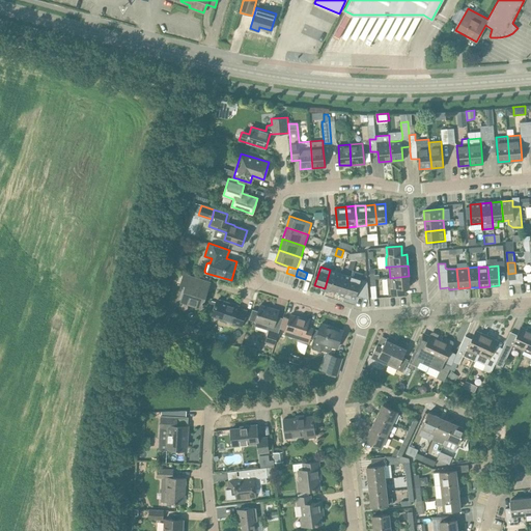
[(330,270),(325,288),(335,291),(340,273),(330,270)]
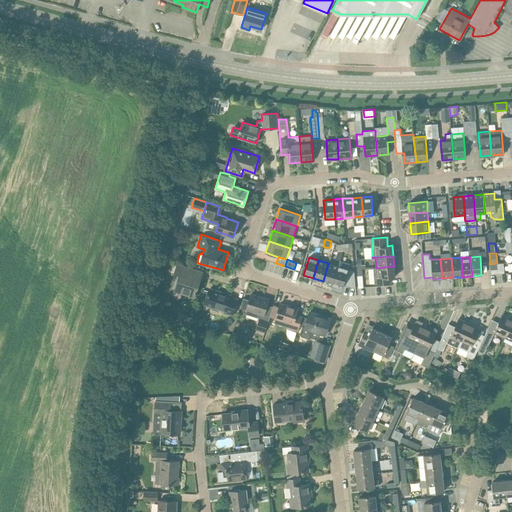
[(328,263),(323,281),(333,284),(338,266),(328,263)]
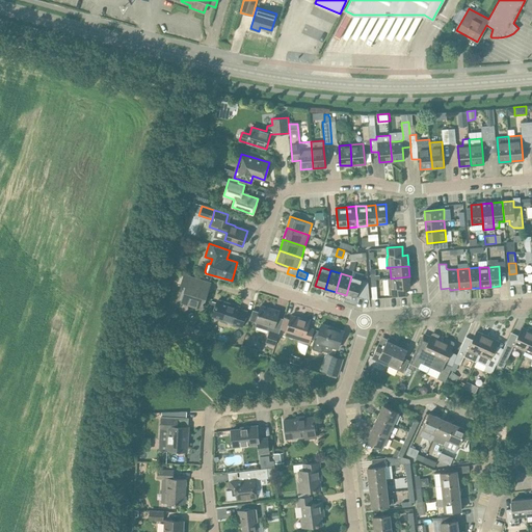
[(187,285),(181,301),(202,309),(210,283),(184,274),(182,284),(187,285)]
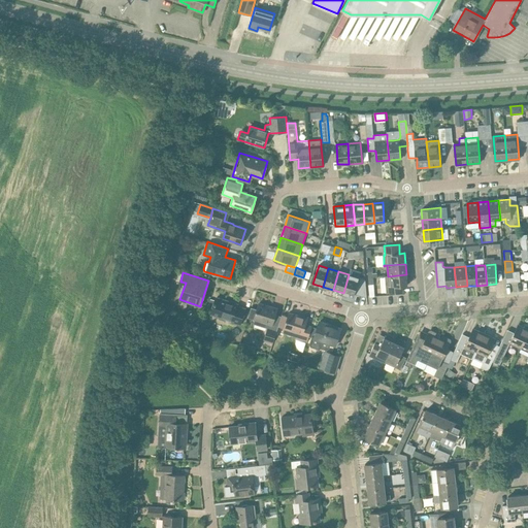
[(349,274),(343,293),(354,296),(355,293),(367,297),(366,279),(359,277),(349,274)]
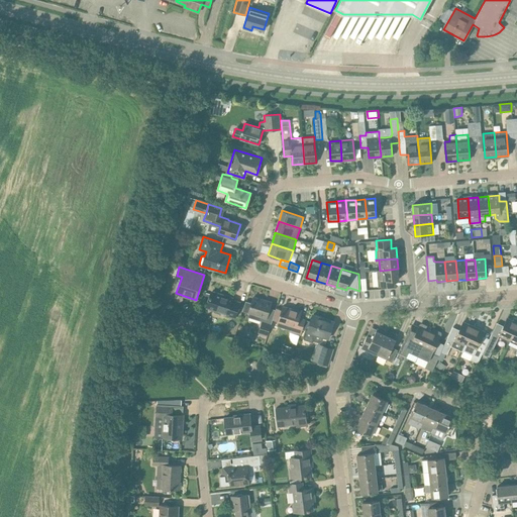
[(394,287),(394,280),(399,279),(398,269),(380,271),(380,272),(377,272),(379,288),(394,287)]
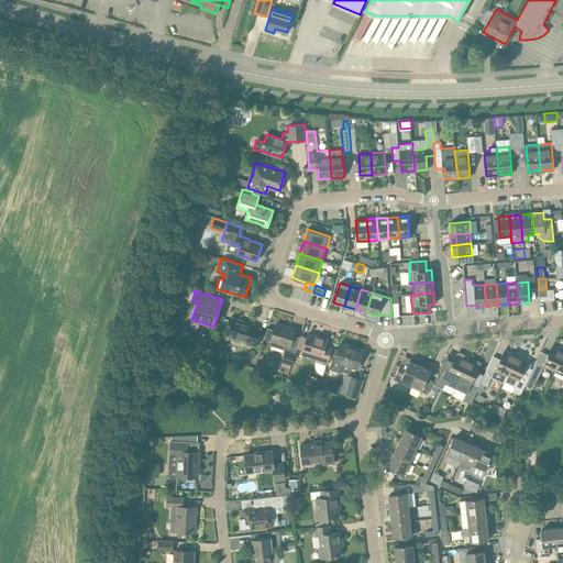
[(231,317),(230,320),(224,319),(222,324),(228,327),(225,335),(247,342),(246,343),(256,346),(262,329),(253,327),(253,323),(231,317)]
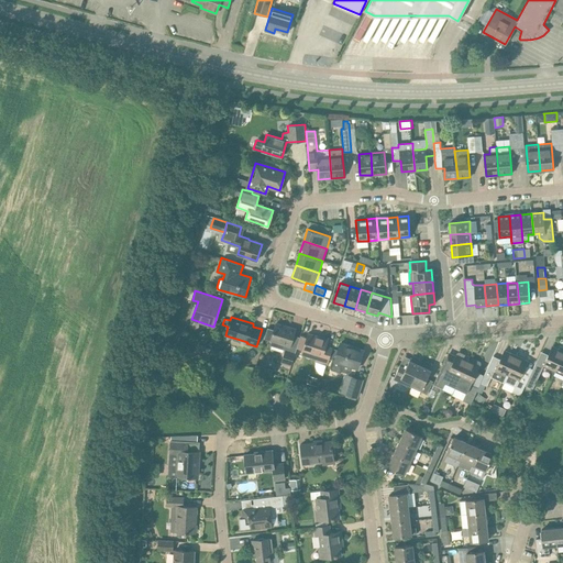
[(264,338),(272,340),(271,345),(285,350),(280,363),(291,366),(296,352),(295,352),(298,342),(293,341),(296,329),(276,322),(274,330),(267,328),(264,338)]
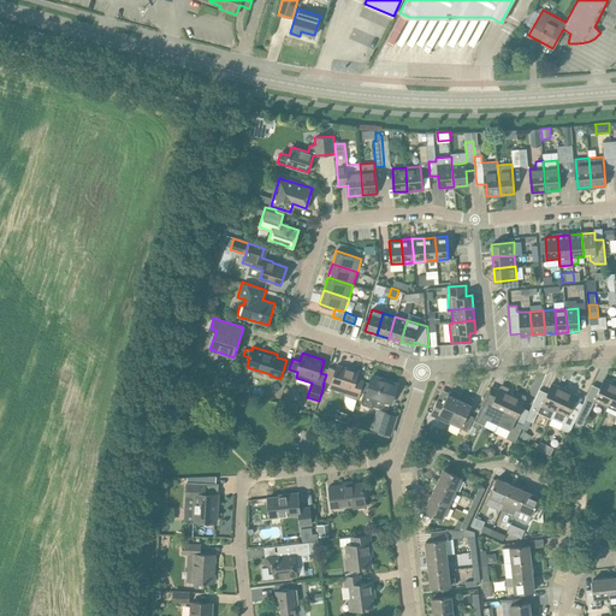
[(365,380),(356,378),(359,371),(337,363),(330,388),(348,394),(347,396),(359,400),(365,380)]
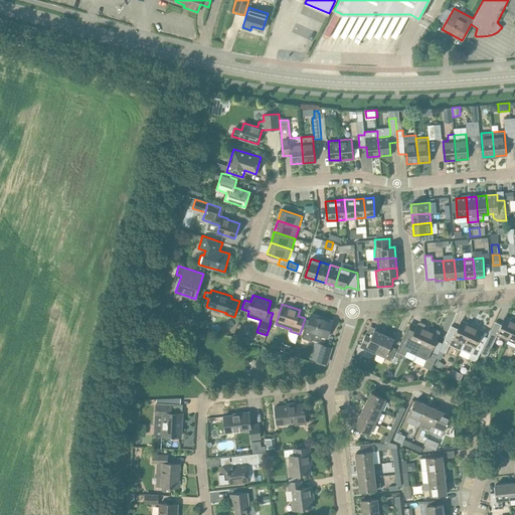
[(180,314),(178,320),(195,325),(196,320),(188,317),(180,314)]
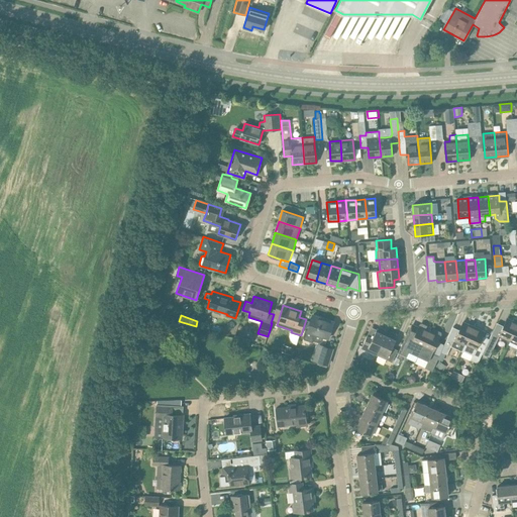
[(328,338),(333,321),(312,315),(308,330),(305,329),(303,337),(304,339),(312,342),(314,340),(319,342),(322,340),(323,336),(328,338)]
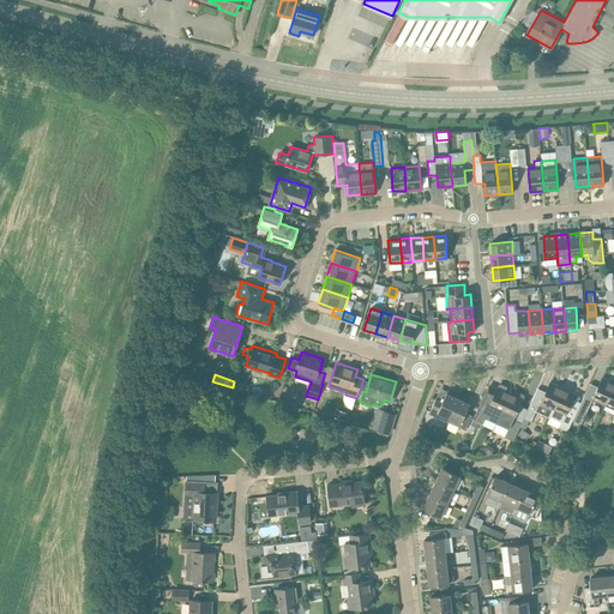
[(605,404),(613,384),(613,381),(602,377),(593,398),(605,404)]
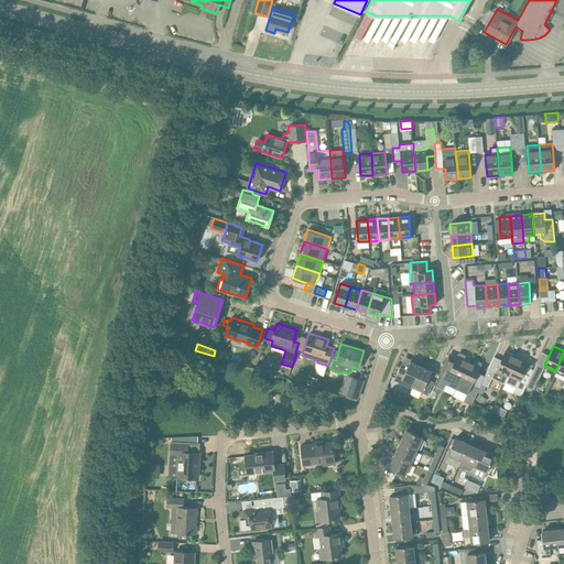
[(505,382),(517,356),(506,350),(501,360),(496,370),(489,367),(481,383),(488,387),(491,378),(505,383),(505,382)]
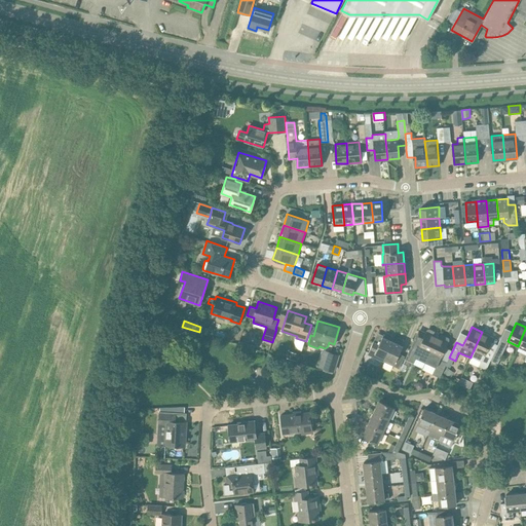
[(437,334),(436,332),(428,329),(427,330),(425,333),(419,330),(413,342),(401,369),(404,371),(407,365),(409,366),(411,362),(413,363),(415,357),(425,362),(438,336),(436,335),(437,334)]
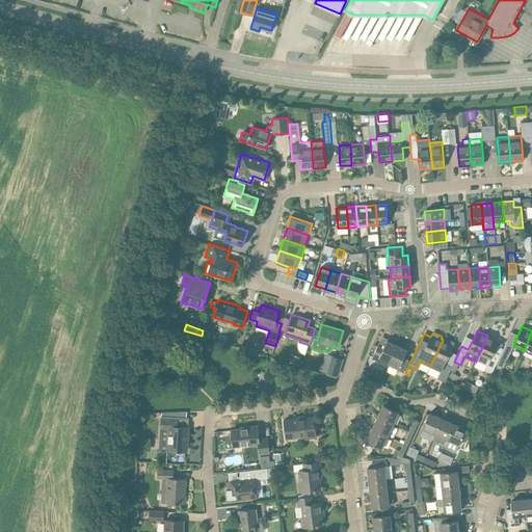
[(487,336),(476,361),(486,366),(484,370),(491,373),(496,364),(499,356),(493,354),(499,341),(487,336)]
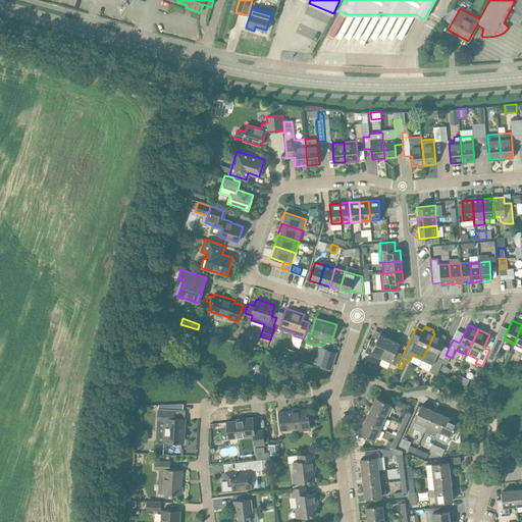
[(379,358),(389,335),(380,331),(376,342),(370,338),(365,351),(379,358)]
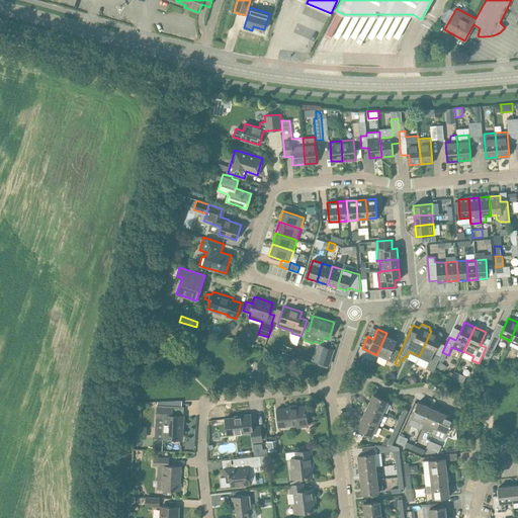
[(431,331),(419,356),(429,360),(426,368),(433,371),(440,355),(434,352),(442,335),(441,333),(434,330),(433,330),(432,332),(431,331)]
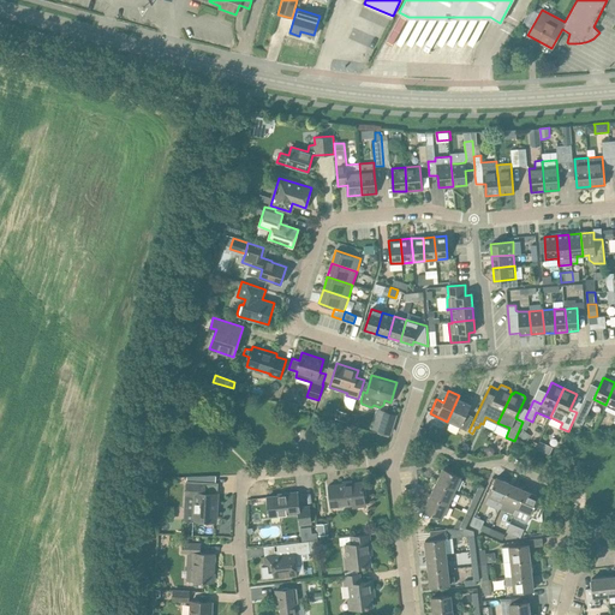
[(459,395),(447,422),(448,423),(448,422),(466,431),(473,416),(467,413),(472,401),(459,395)]
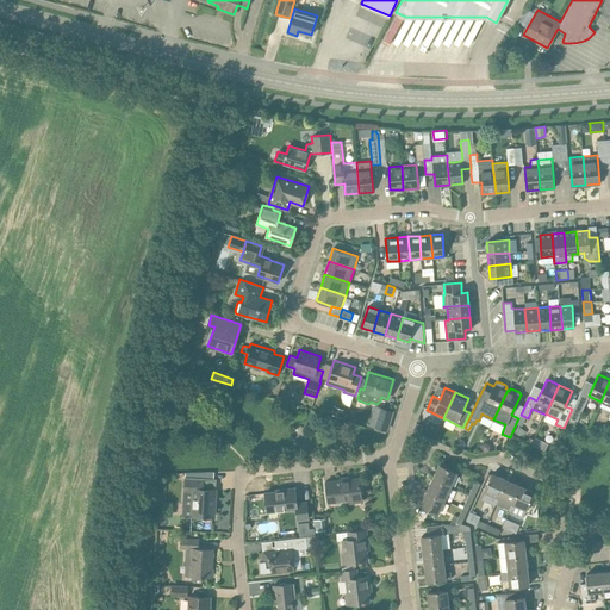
[(568,417),(578,422),(586,400),(579,397),(577,402),(573,410),(572,409),(568,417)]
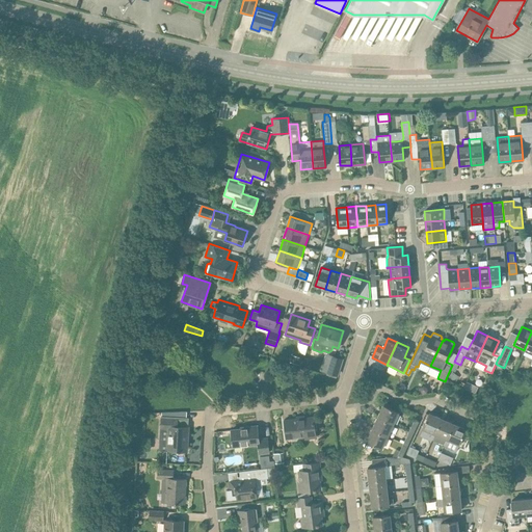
[(336,377),(342,358),(325,353),(320,370),(326,372),(326,374),(336,377)]
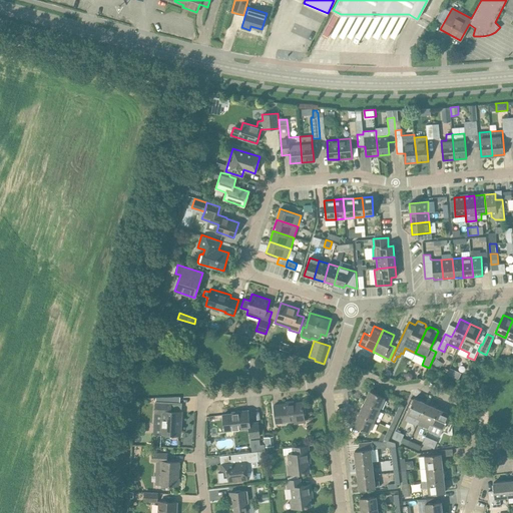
[(291,345),(282,343),(280,350),(289,353),(291,345)]
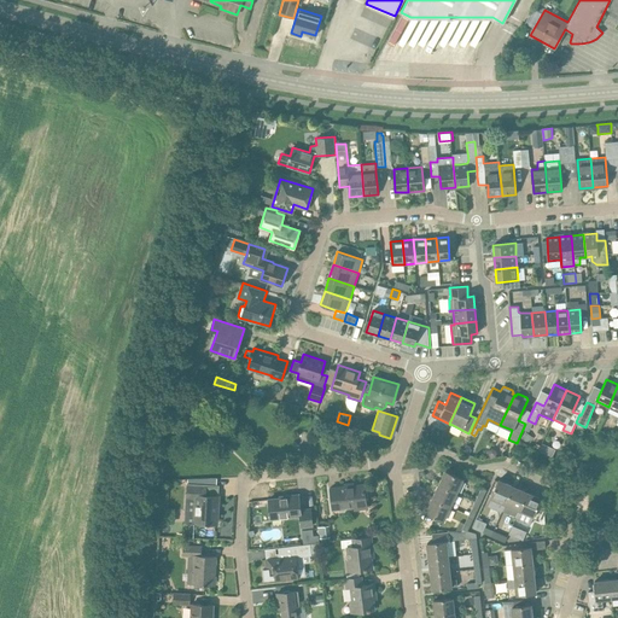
[(361,427),(365,418),(355,415),(351,424),(361,427)]
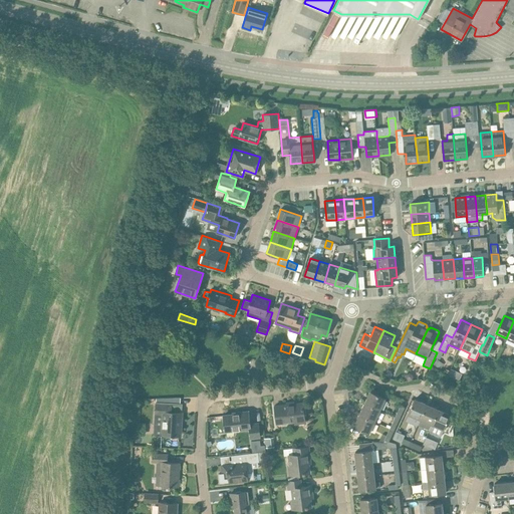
[(437,358),(434,362),(441,367),(444,363),(437,358)]
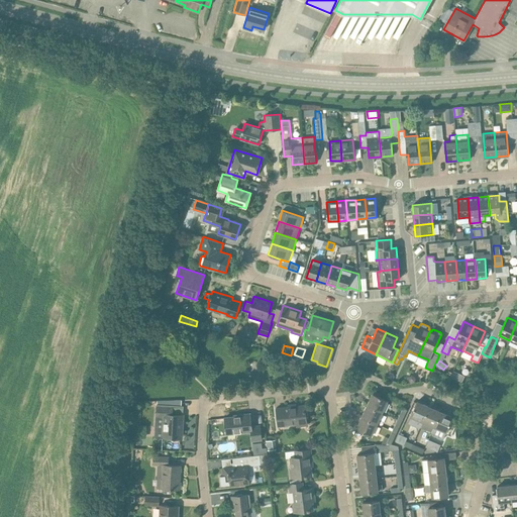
[(373,394),(367,405),(382,412),(388,401),(373,394)]
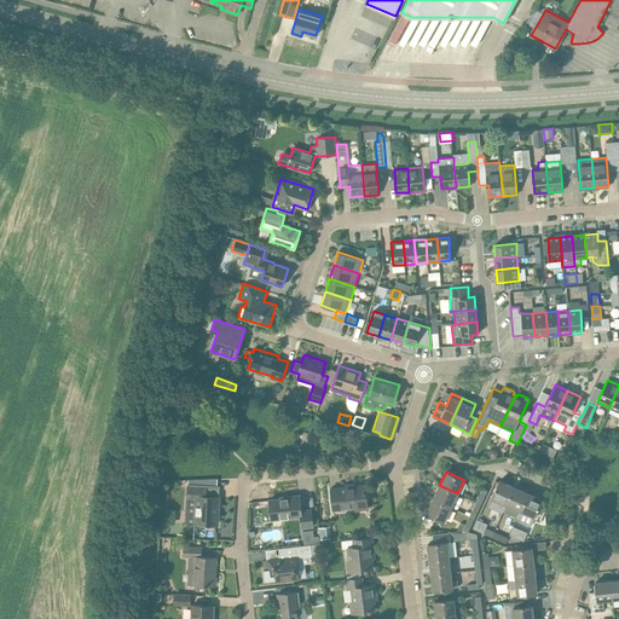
[(503,513),(507,504),(514,486),(499,480),(489,507),(503,513)]
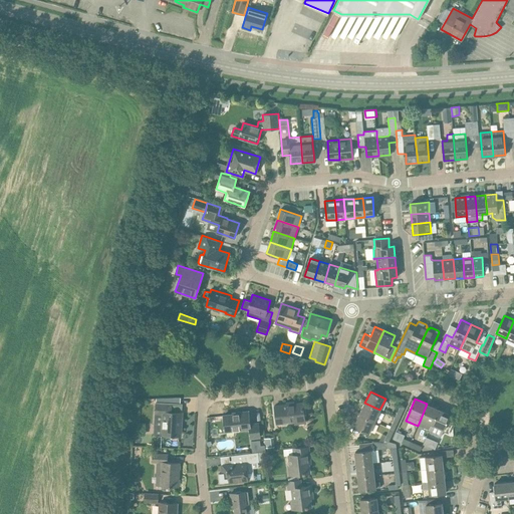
[(163,417),(162,435),(179,436),(180,420),(182,420),(182,412),(171,412),(172,404),(156,403),(155,416),(163,417)]
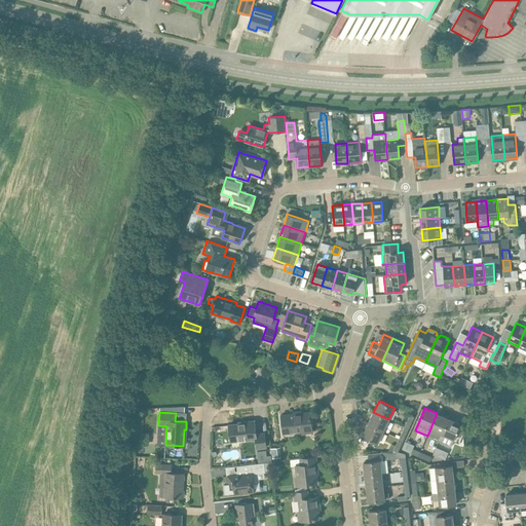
[(310,412),(282,415),(284,434),(302,431),(302,434),(312,433),(310,412)]
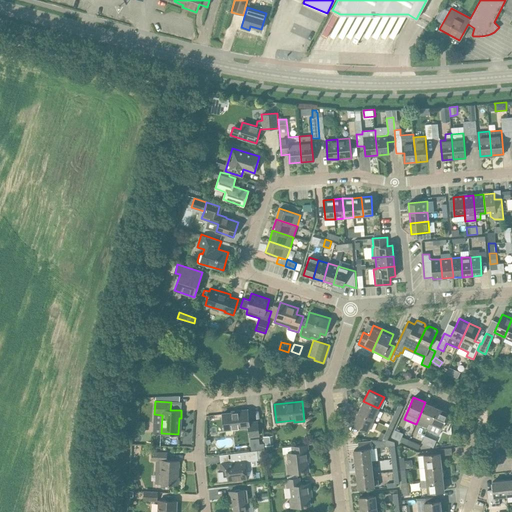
[(363,401),(358,413),(373,419),(378,408),(363,401)]
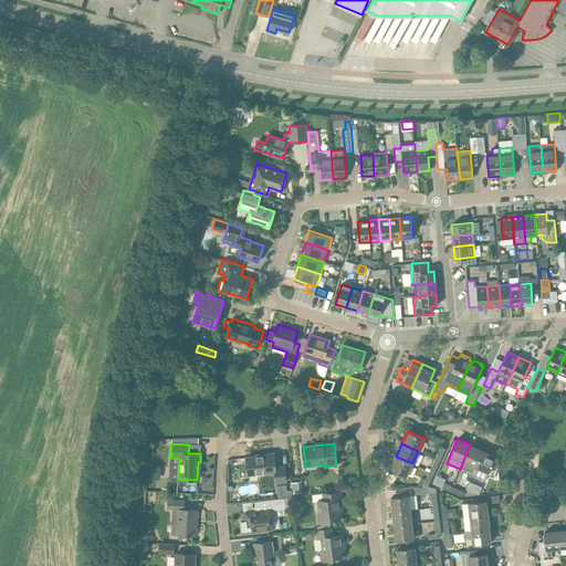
[(475,467),(483,450),(470,444),(463,461),(475,467)]
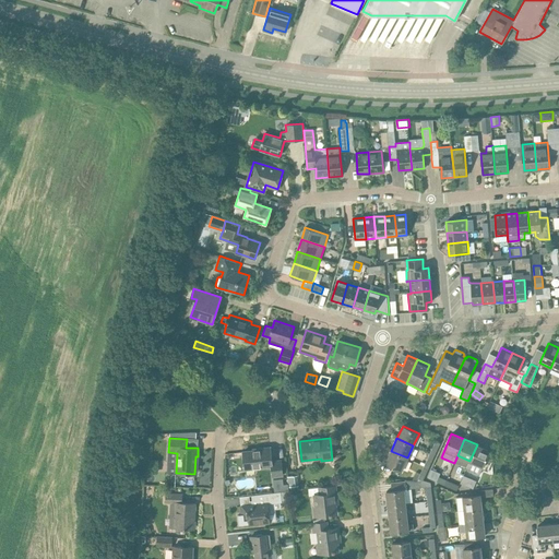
[(433,455),(439,443),(435,442),(430,453),(433,455)]
